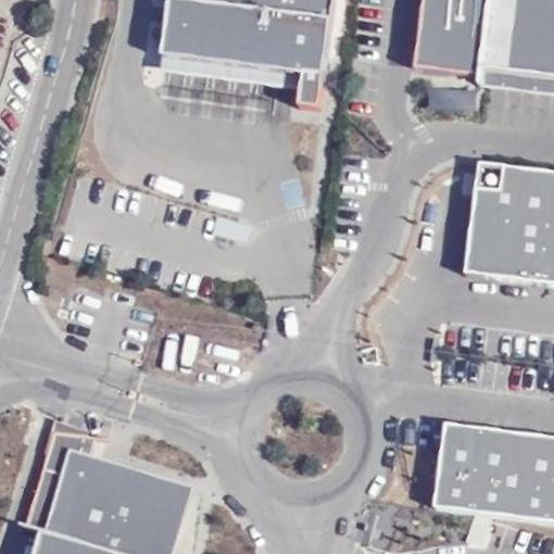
[(171,0),(163,58),(303,76),(302,91),(299,108),(320,111),(335,0),(171,0)]
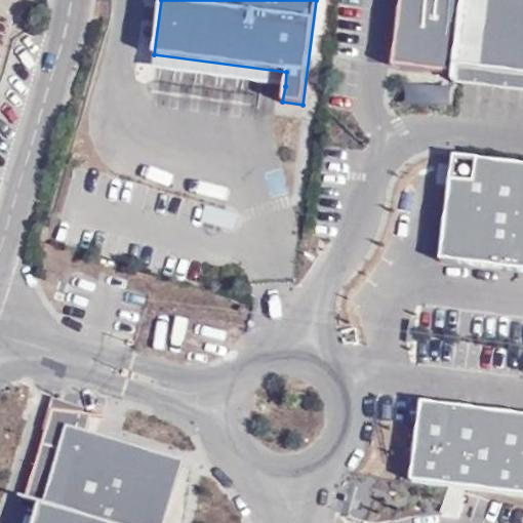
[(401,0),(392,72),(452,80),(451,87),(455,87),(457,72),(522,80),(522,0),(401,0)]
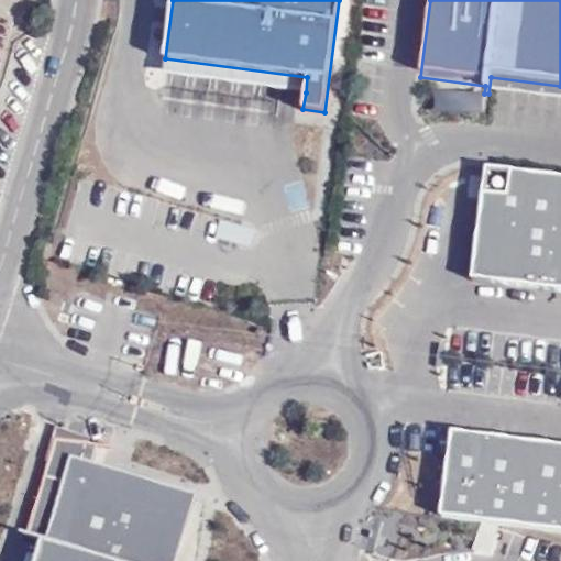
[(306,92),(307,77),(165,58),(163,74),(306,92)]
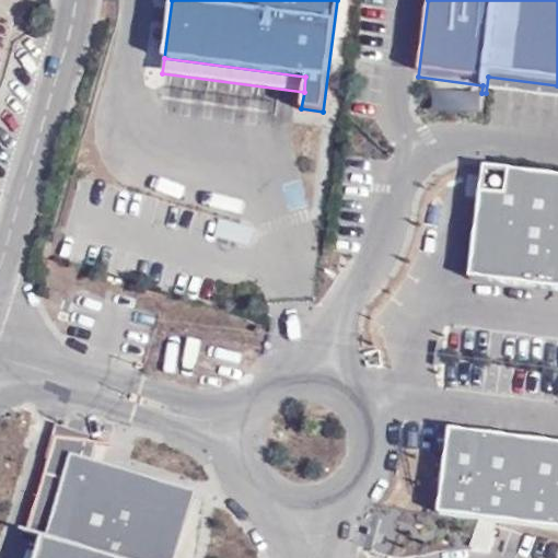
[(557,85),(488,77),(486,93),(506,96),(557,103),(557,85)]
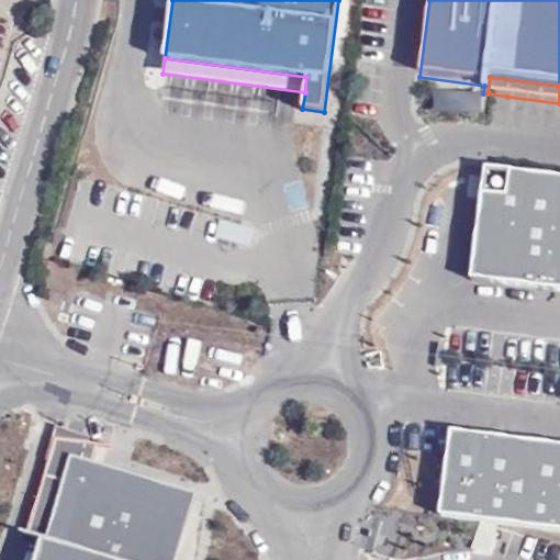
[(559,171),(483,161),(469,276),(559,287),(559,171)]
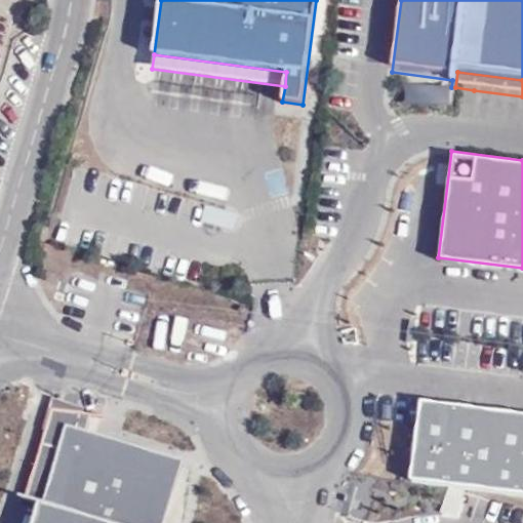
[(207,203),(204,214),(232,224),(236,211),(207,203)]
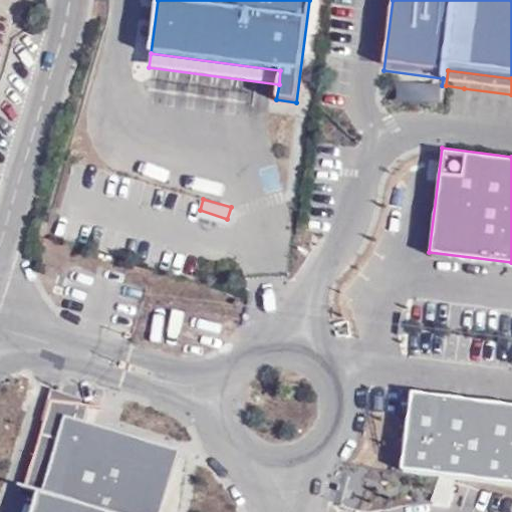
[(511,402),(408,388),(397,468),(511,484),(511,402)]
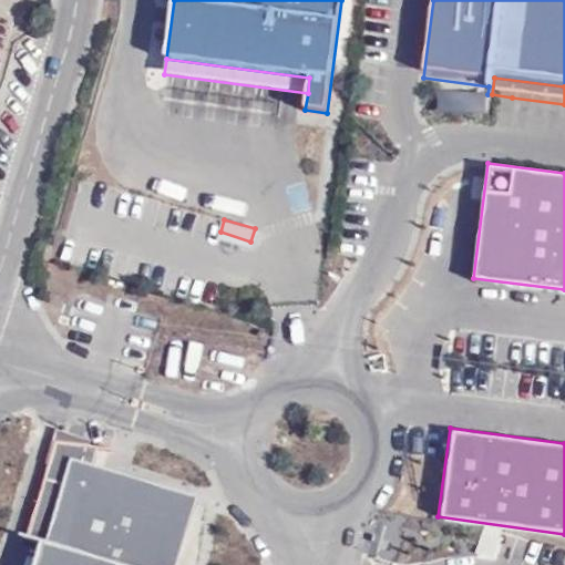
[(173,564),(197,495),(91,466),(98,447),(112,449),(111,443),(55,429),(55,439),(49,458),(44,472),(23,535),(20,534),(19,536),(40,543),(32,564),(173,564)]
